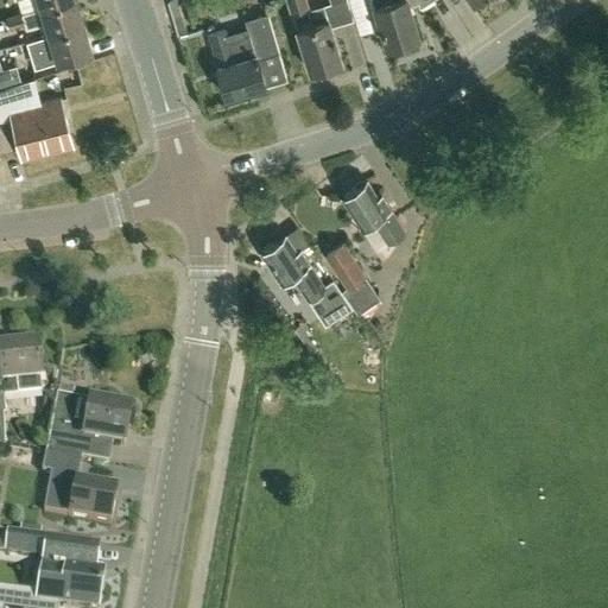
[(82,24),(75,0),(63,0),(40,7),(42,8),(6,19),(11,31),(25,26),(26,30),(46,24),(49,33),(82,24)]
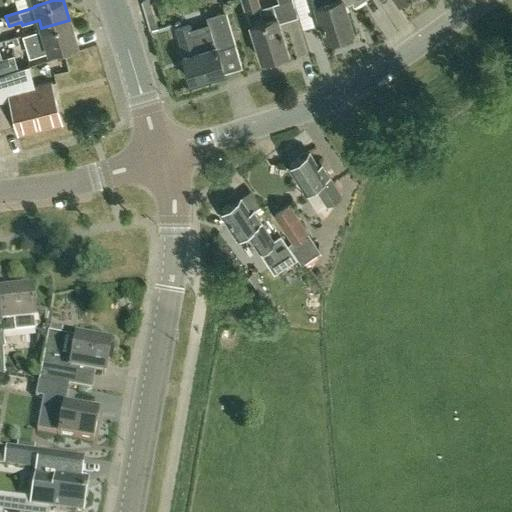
[(261,59),(288,50),(276,14),(273,3),(260,7),(258,0),(242,0),(246,11),(247,11),(251,22),(249,23),(261,59)]
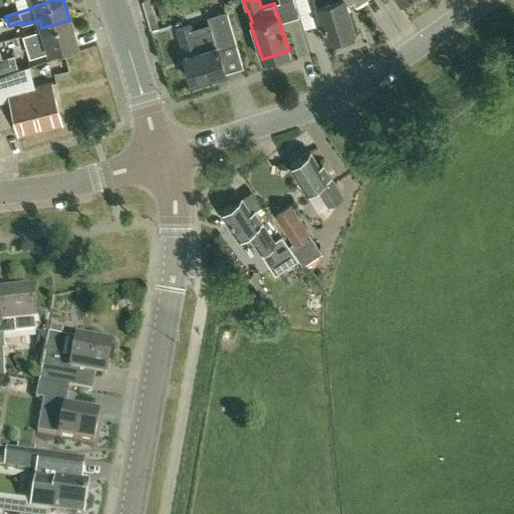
[(345,4),(348,3),(347,0),(314,0),(316,3),(326,38),(330,37),(331,41),(349,36),(347,32),(353,30),(345,4)]
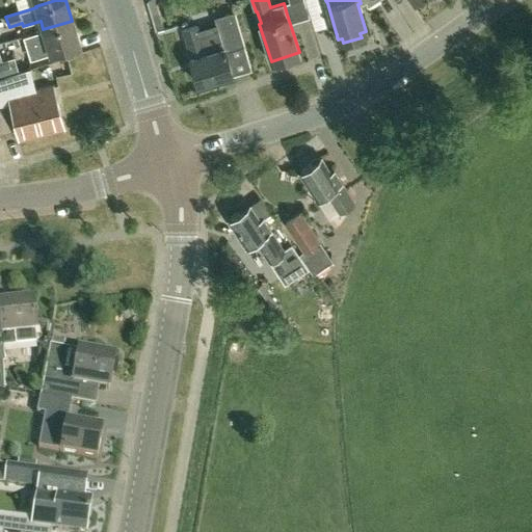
[(198,83),(233,73),(225,51),(245,45),(235,14),(215,20),(217,26),(198,31),(196,26),(183,30),(191,56),(190,57),(198,83)]
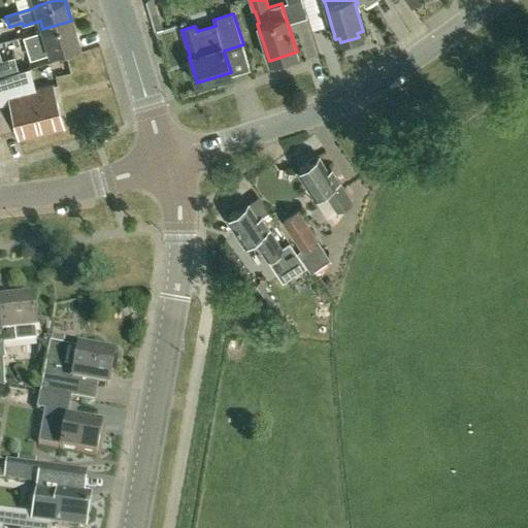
[(78,43),(71,21),(42,29),(46,43),(30,48),(33,58),(78,43)]
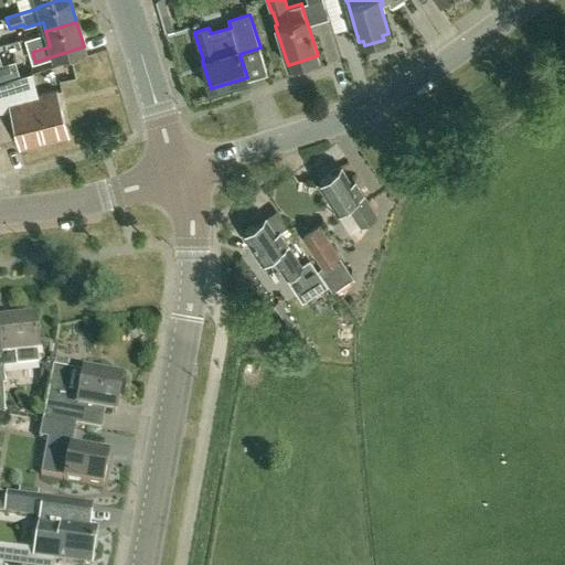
[(0,65),(0,81),(19,76),(14,62),(0,65)]
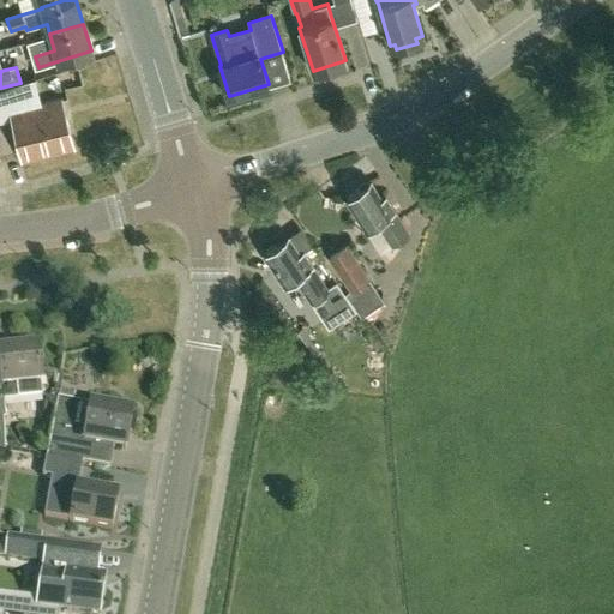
[(73,148),(61,98),(28,107),(24,92),(6,97),(23,161),(73,148)]
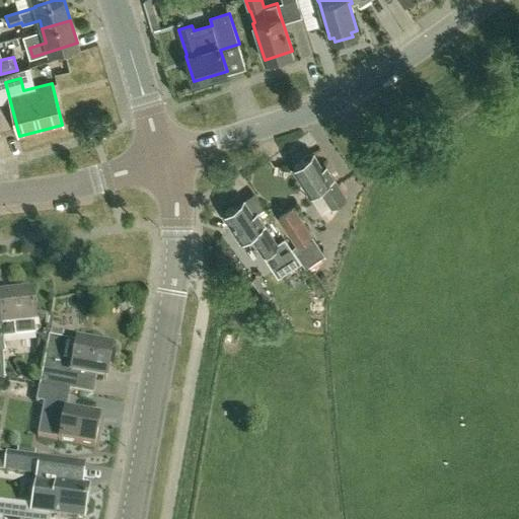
[(318,188),(331,207),(346,197),(325,165),(322,167),(312,153),(291,167),(308,194),(318,188)]
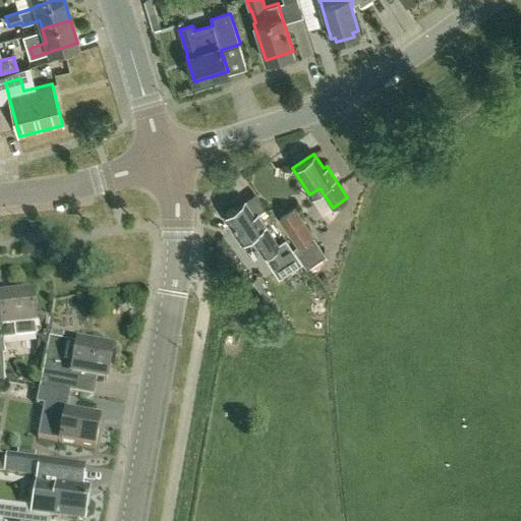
[(250,234),(264,253),(278,244),(256,213),(254,215),(244,200),(223,215),(240,241),(250,234)]
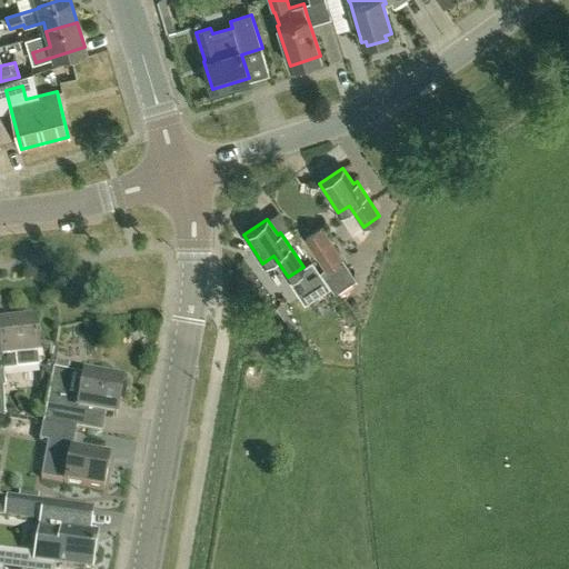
[(341,257),(320,226),(303,237),(325,268),(319,272),(335,295),(356,280),(341,257)]
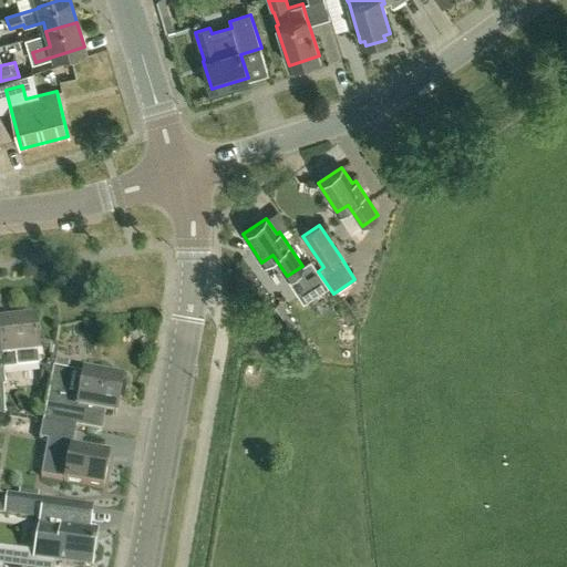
[(39,366),(33,320),(0,323),(0,346),(1,354),(0,354),(0,414),(4,415),(3,385),(6,385),(3,370),(39,366)]
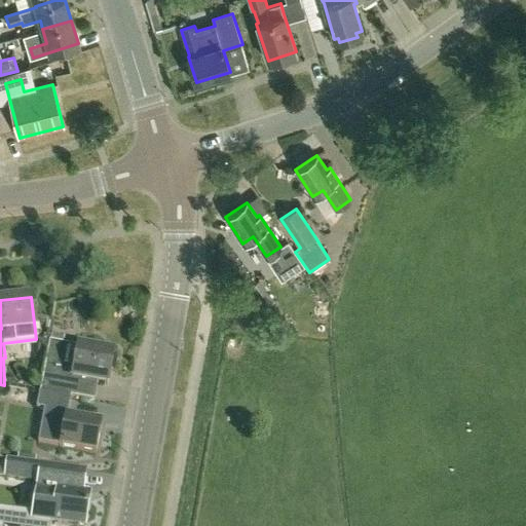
[(320,307),(318,317),(327,318),(327,308),(320,307)]
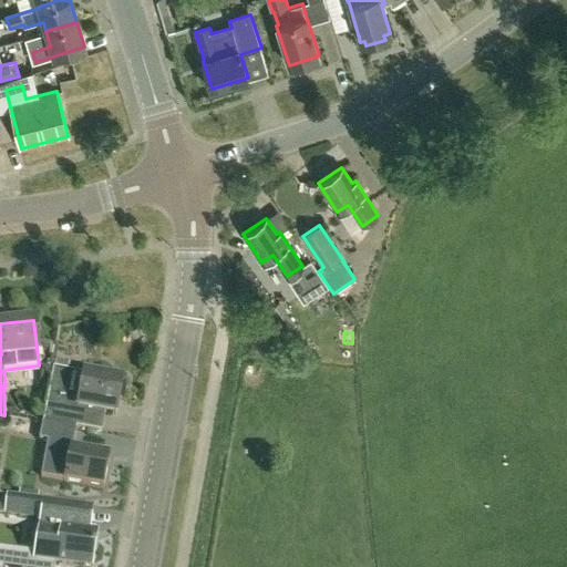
[(54,361),(43,422),(75,428),(80,428),(80,426),(83,409),(116,415),(123,381),(83,373),(68,371),(69,364),(54,361)]
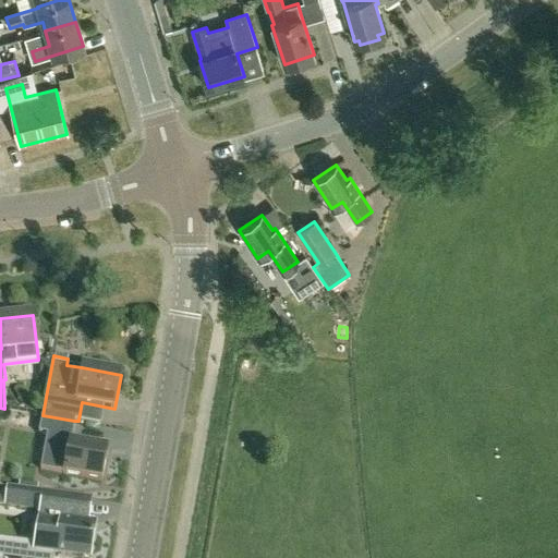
[(44,448),(40,470),(100,481),(106,450),(70,444),(74,421),(43,415),(41,420),(39,433),(47,434),(44,448)]
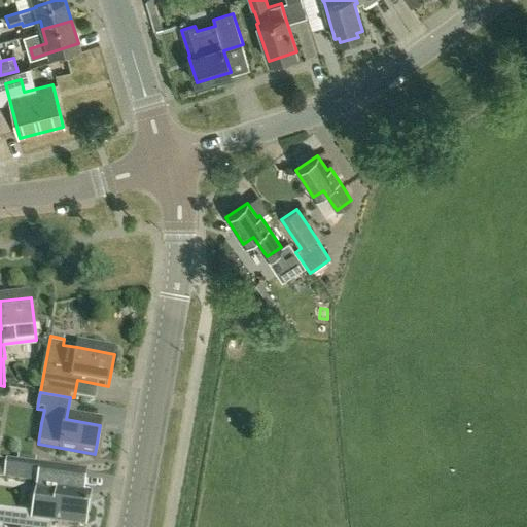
[(0,510),(0,526),(6,526),(49,526),(51,523),(79,526),(84,526),(90,496),(68,493),(69,484),(71,469),(45,466),(8,461),(0,460),(0,478),(37,483),(33,515),(0,510)]
